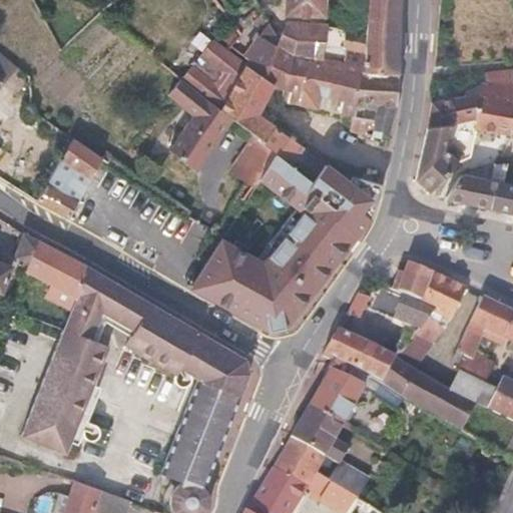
[(280,38),(276,44),(277,45),(292,55),(309,59),(359,72),(361,72),(398,75),(398,64),(398,50),(398,36),(400,0),(284,0),(284,15),(325,16),(325,0),(368,0),(366,35),(345,30),(342,47),(325,44),(327,26),(287,23),(280,38)]
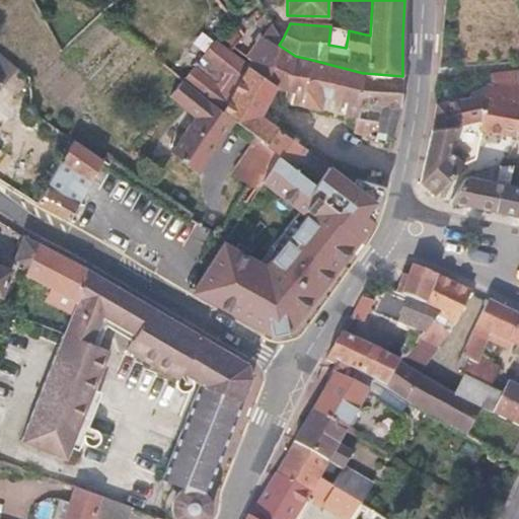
[(279,45),(283,39),(273,22),(245,57),(249,60),(247,65),(268,79),(270,81),(272,76),(280,46),(279,45)]
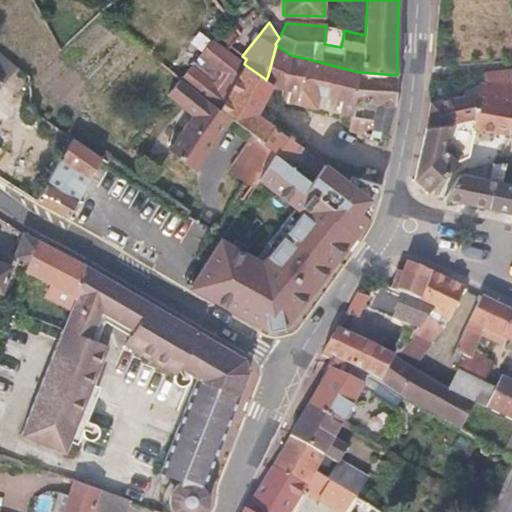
[(202,95),(227,52),(211,41),(180,78),(183,80),(202,95)]
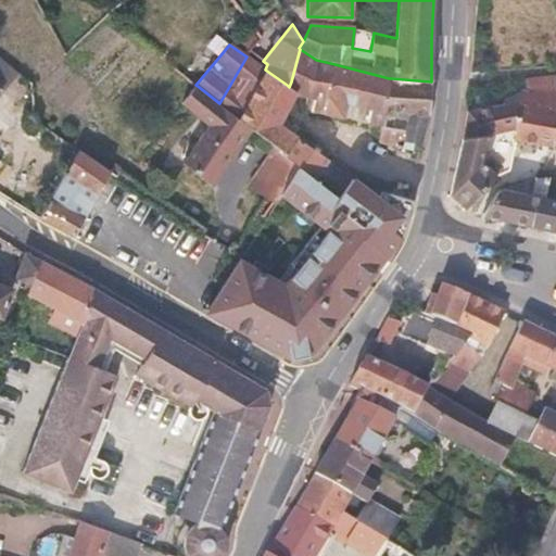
[(381,125),(391,78),(389,78),(335,64),(316,60),(300,49),(291,81),(289,87),(295,91),(294,93),(316,100),(314,111),(324,113),(343,117),(346,104),(369,110),(367,122),(381,125)]
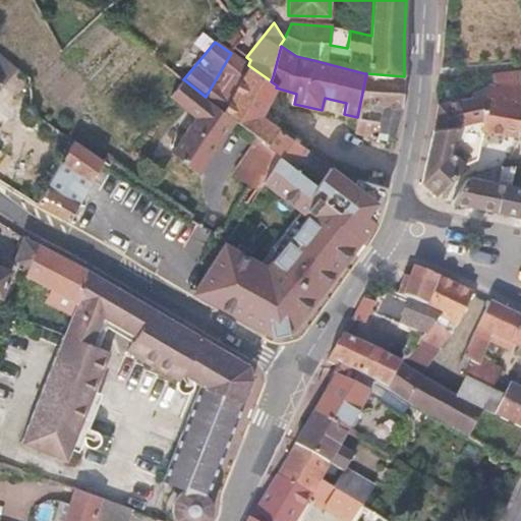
[(235,56),(231,53),(206,97),(236,121),(256,139),(265,146),(278,129),(259,116),(267,104),(276,88),(277,85),(271,81),(269,79),(248,65),(235,56)]
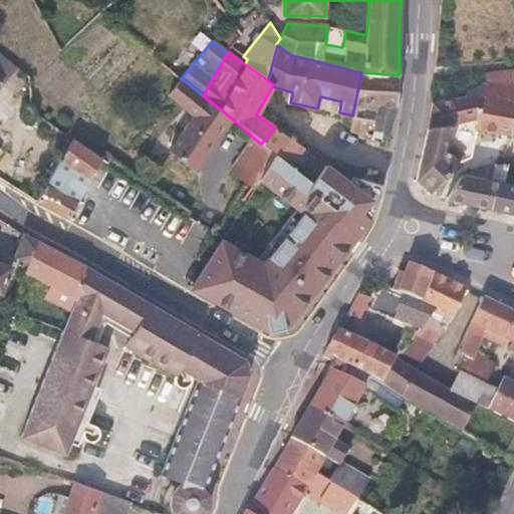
[(0,83),(16,67),(0,54),(0,83)]
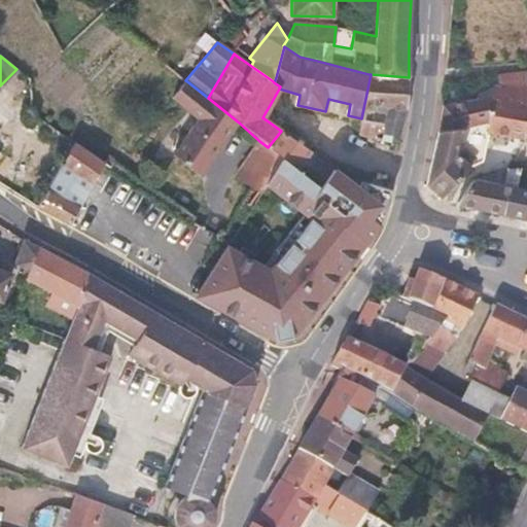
[(526,84),(526,71),(498,74),(498,86),(502,86),(502,84),(526,84)]
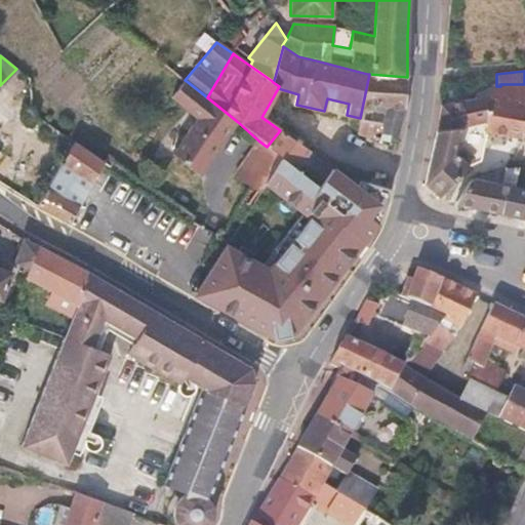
[(360,118),(357,131),(378,137),(381,121),(399,124),(400,120),(402,112),(404,108),(407,77),(369,74),(360,118)]
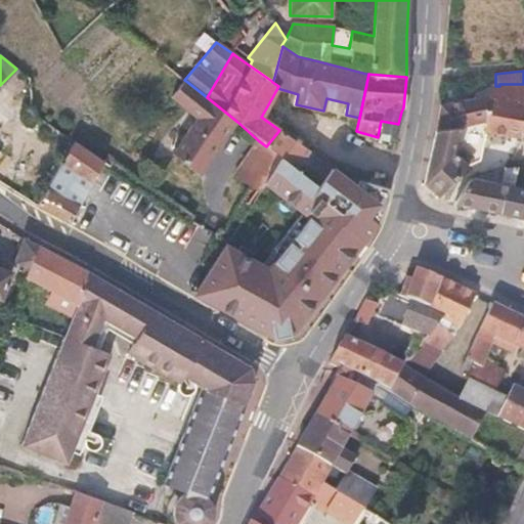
[(207,97),(187,82),(172,100),(198,122),(173,158),(201,180),(237,122),(207,97)]
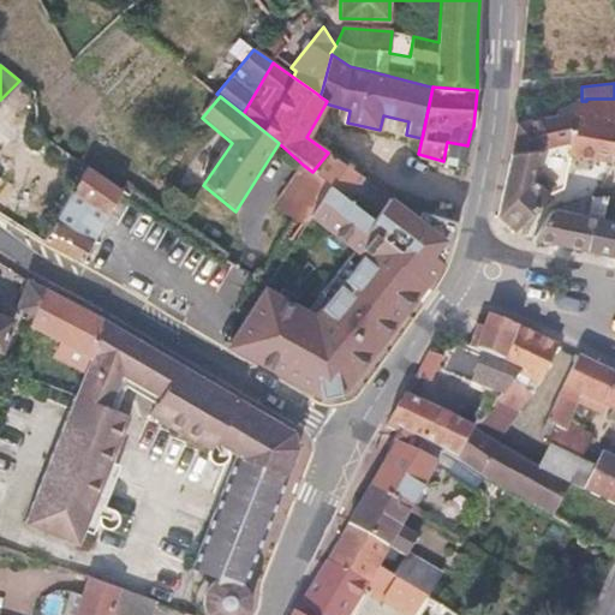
[(574,112),(614,120),(614,99),(586,99),(586,101),(581,101),(575,100),(574,112)]
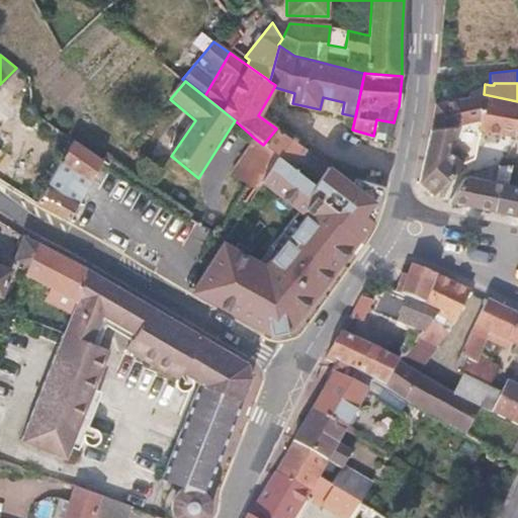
[(483,94),(435,103),(430,125),(478,122),(483,94)]
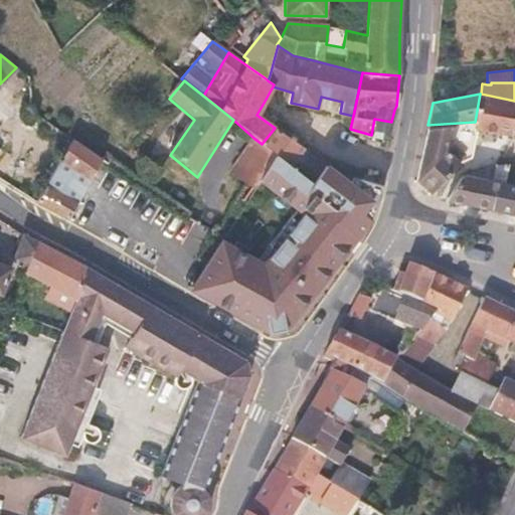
[(514,101),(481,94),(480,94),(475,122),(474,130),(475,130),(506,135),(514,137),(514,129),(514,101)]
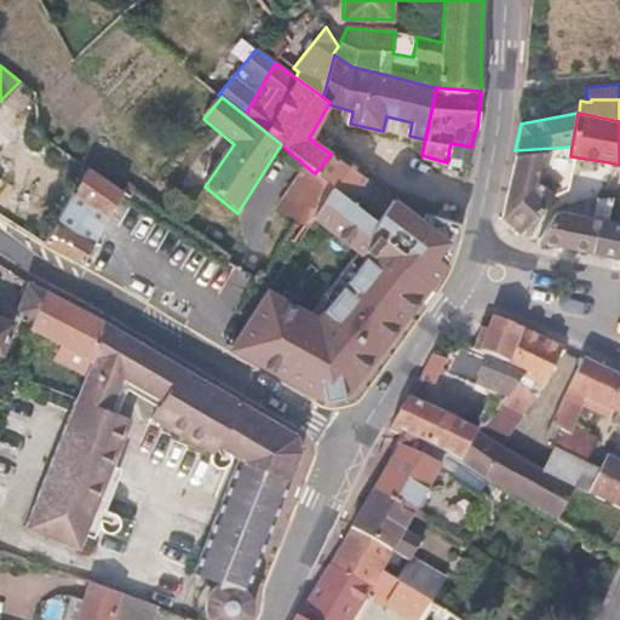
[(469,155),(471,147),(451,143),(447,162),(468,166),(469,155)]
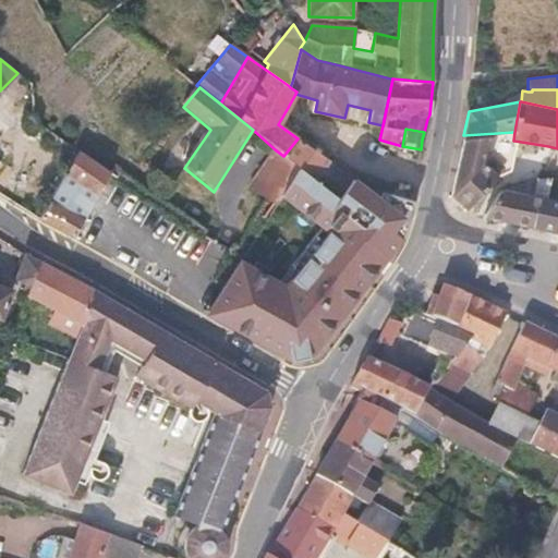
[(514,132),(463,135),(451,191),(450,195),(465,210),(498,174),(509,170),(511,153),(512,153),(514,141),(513,141),(514,132)]
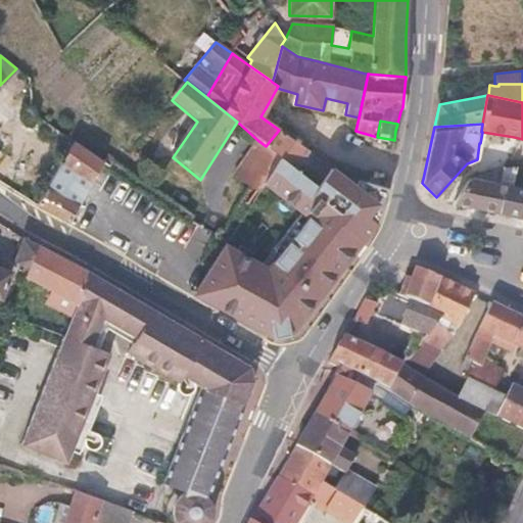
[(279,130),(266,146),(281,157),(295,169),(307,152),(308,151),(279,130)]
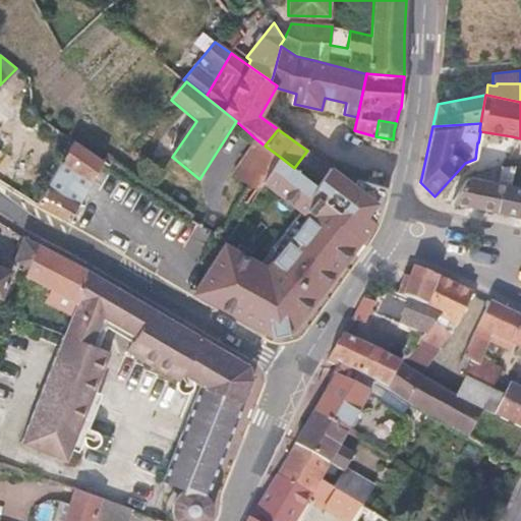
[(265,146),(256,139),(232,175),(256,192),(263,183),(280,157),(265,146)]
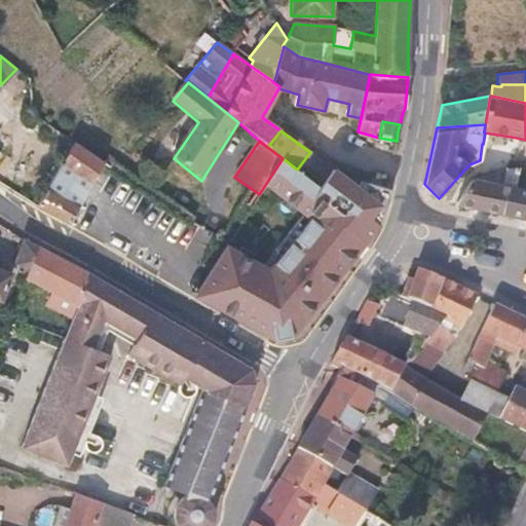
[(74,142),(37,205),(70,223),(94,182),(104,162),(74,142)]
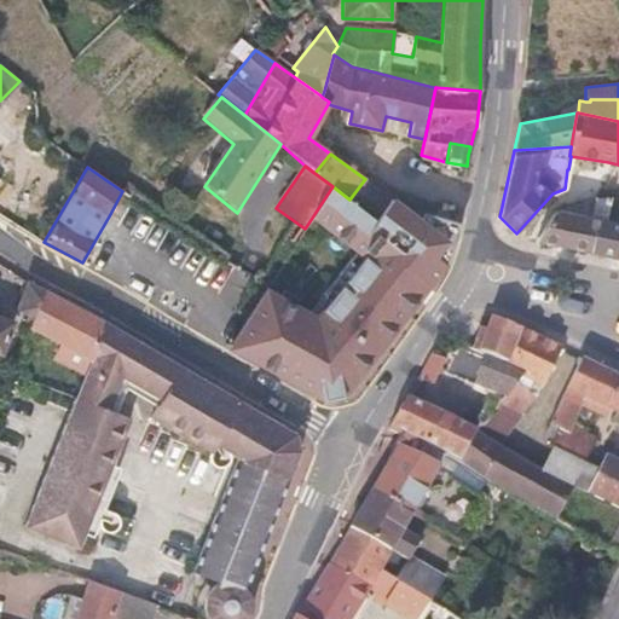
[(333,186),(312,218),(362,256),(318,316),(268,285),(231,347),(324,401),(343,395),(385,341),(441,266),(377,219),(350,200),(333,186)]
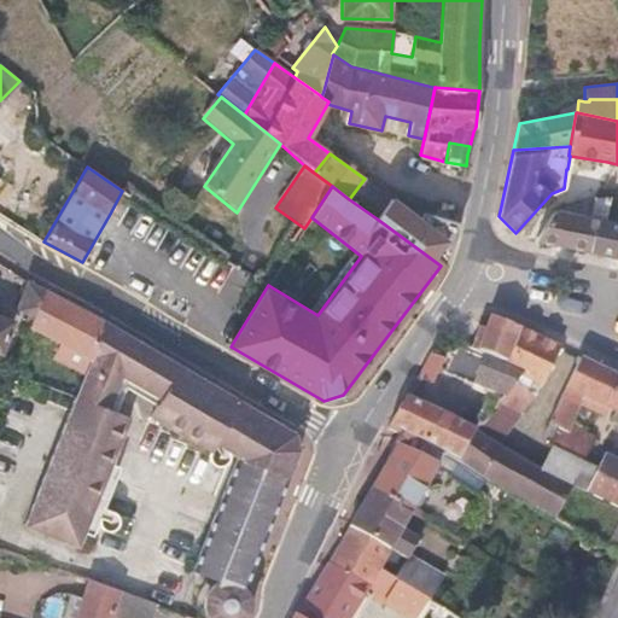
[(390,197),(377,219),(441,266),(444,258),(441,256),(452,240),(390,197)]
